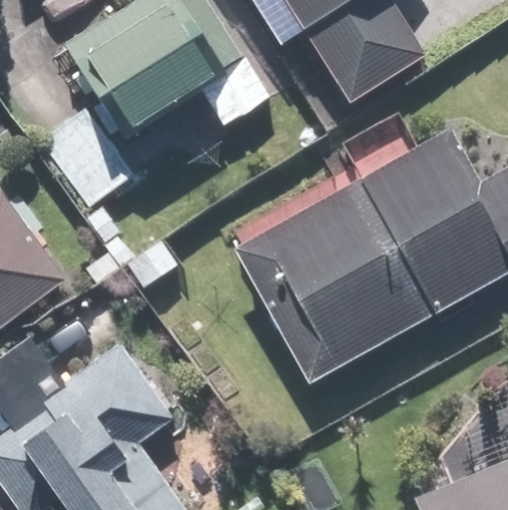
[(202,0),(142,0),(67,47),(123,138),(200,90),(223,129),(267,102),(202,0)]
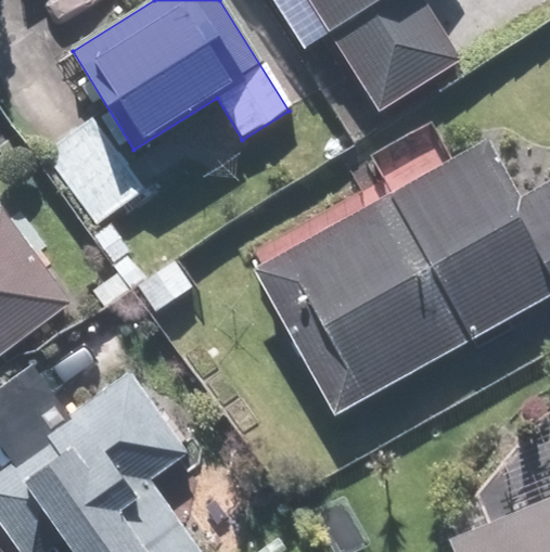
[(310,0),(376,113),(462,62),(425,0),(310,0)]
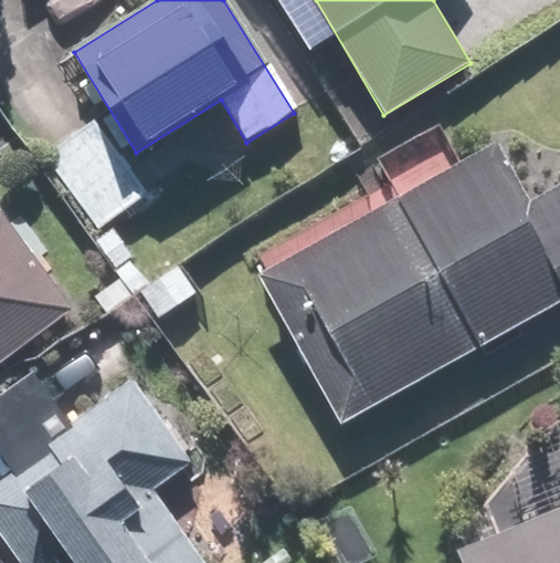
[(91,121),(38,162),(92,232),(145,191),(91,121)]
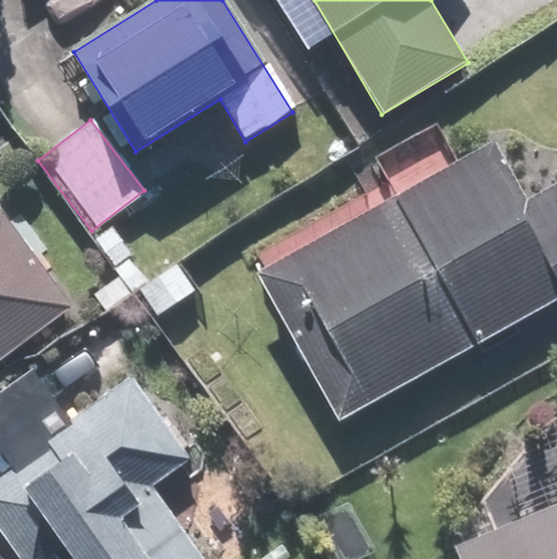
[(556,188),(527,204),(496,145),(257,274),(336,418),(556,299),(556,188)]
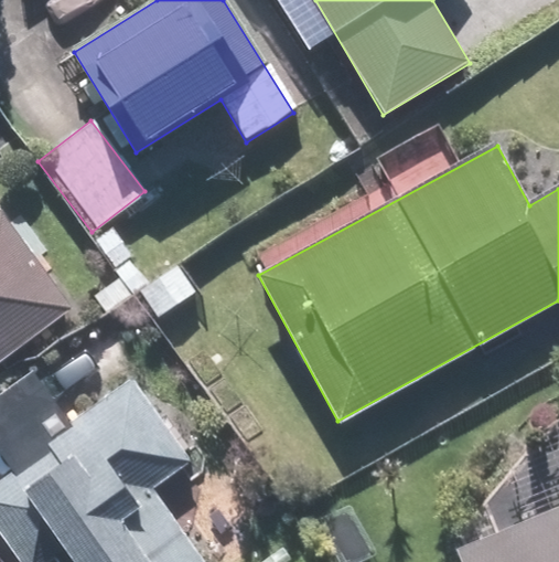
[(0,360),(72,308),(0,210),(0,360)]
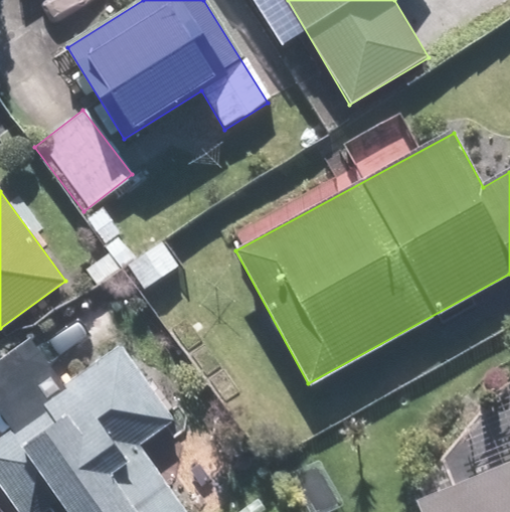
[(39,511),(43,508),(46,511),(68,511),(70,510),(71,511),(186,511),(138,454),(179,419),(117,346),(0,446),(0,498),(11,511),(39,511)]
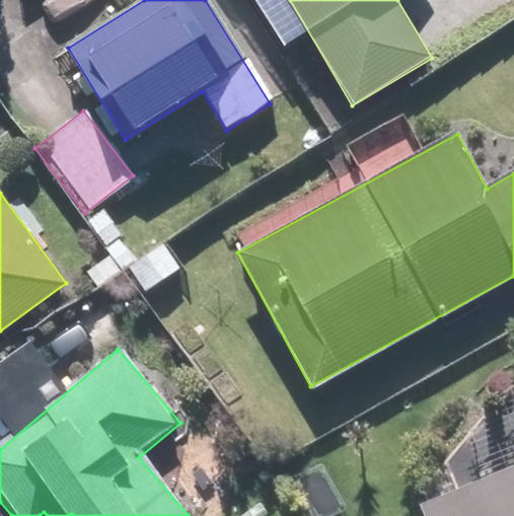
[(513,515),(513,464),(422,502),(428,515),(513,515)]
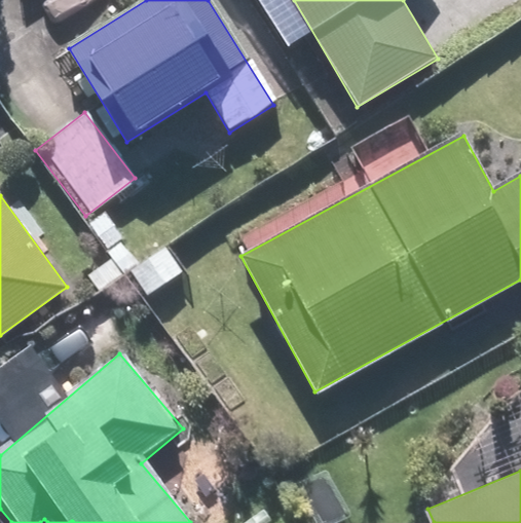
All buildings are outlined.
